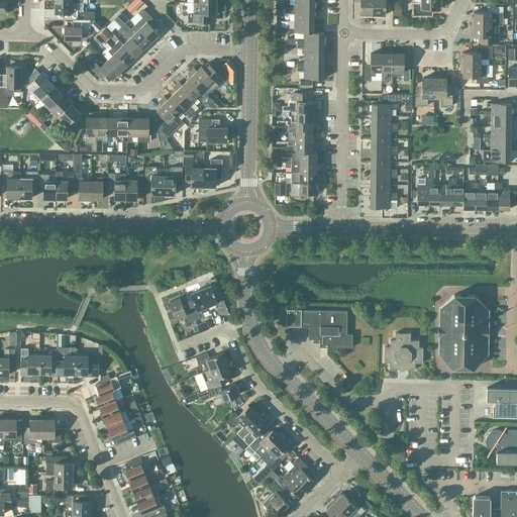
[(133,0),(125,8),(131,13),(143,1),(141,0),(133,0)]
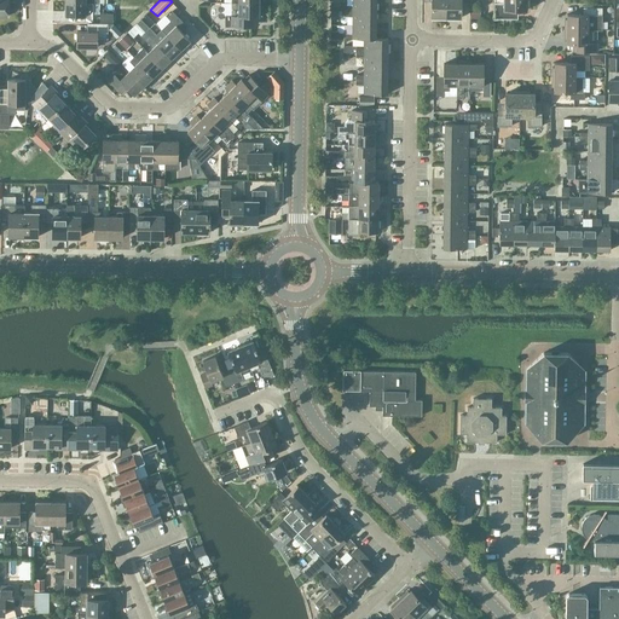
[(376,0),(352,0),(353,6),(345,6),(345,11),(376,11),(376,0)]
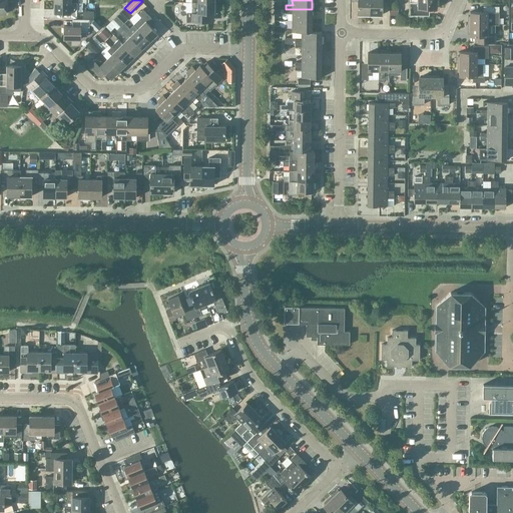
[(370,14),(370,0),(351,0),(352,1),(358,1),(358,14),(370,14)]
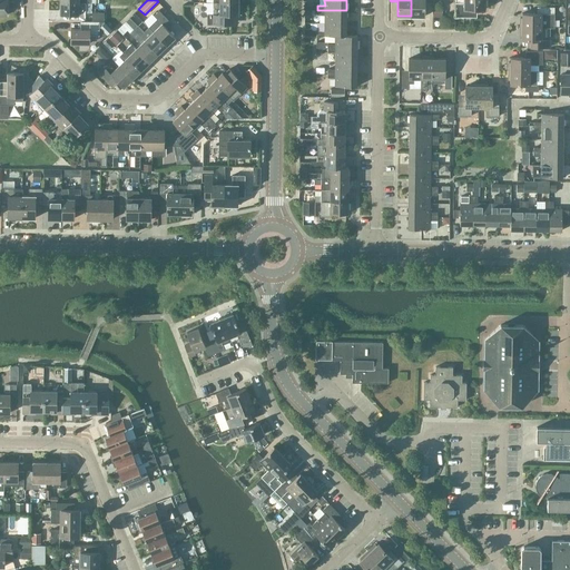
[(411,0),(411,16),(424,17),(424,1),(431,2),(431,0),(411,0)]
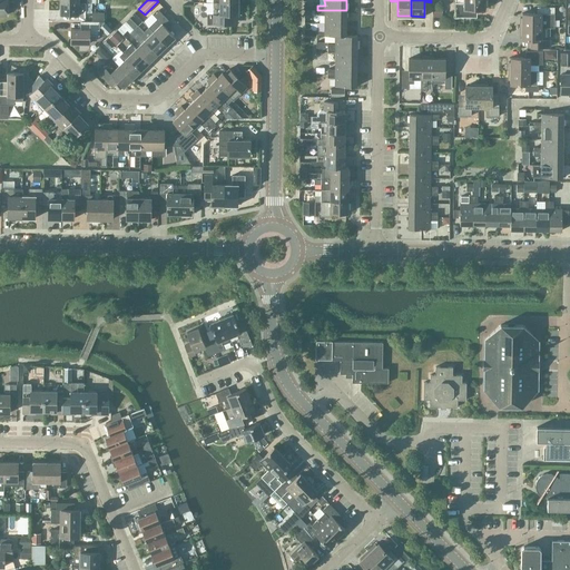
[(484,0),(463,0),(463,2),(454,2),(454,17),(472,17),(472,9),(485,9),(484,0)]
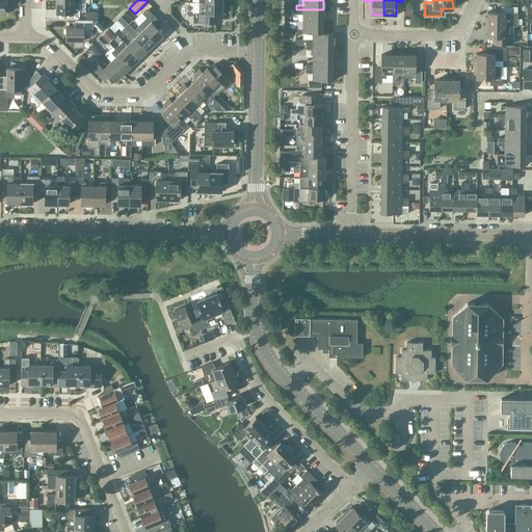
[(80,2),(56,2),(56,14),(63,14),(63,20),(78,20),(80,20),(80,2)]
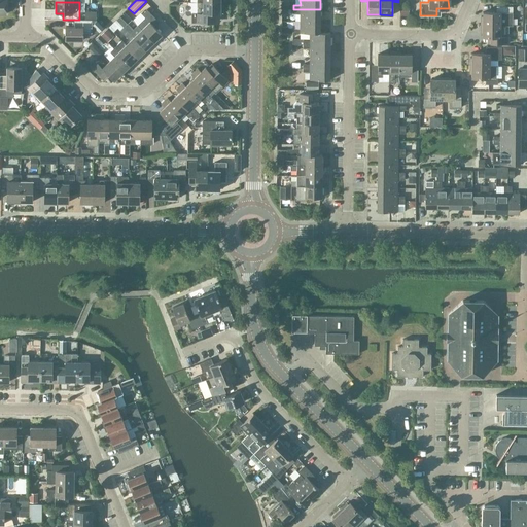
[(220,2),(197,2),(197,23),(213,23),(213,13),(220,13),(220,2)]
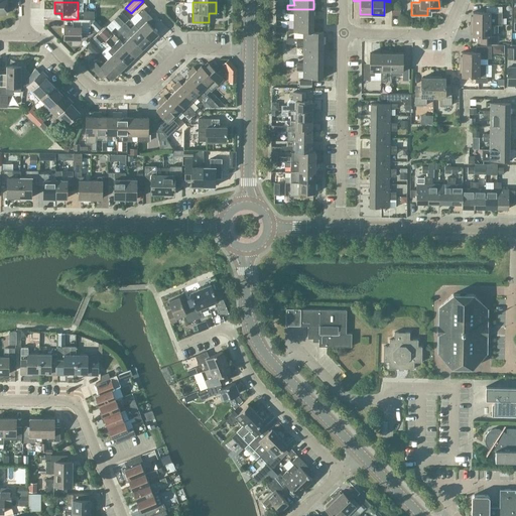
[(392,4),(392,15),(400,15),(400,4),(392,4)]
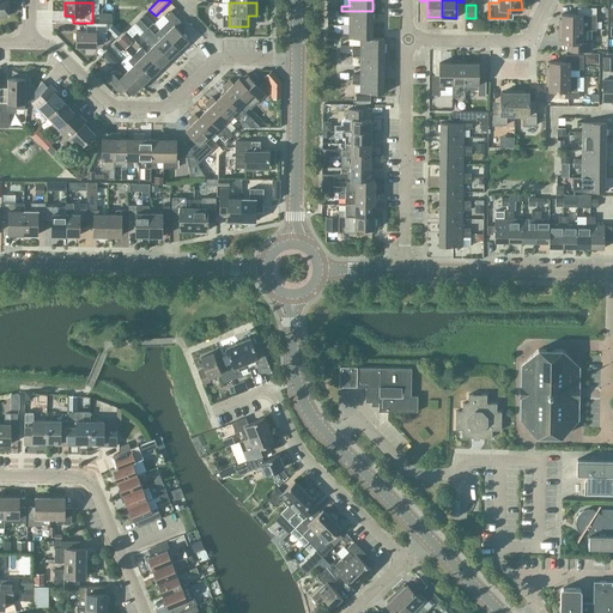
[(559,19),(559,29),(582,29),(595,29),(596,7),(577,7),(577,14),(562,14),(562,19),(559,19)]
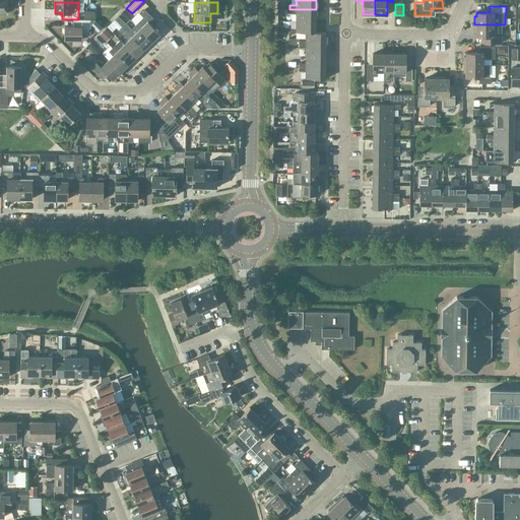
[(140,29),(151,42),(159,34),(152,25),(156,21),(148,12),(144,9),(140,14),(143,17),(139,20),(135,24),(140,29)]
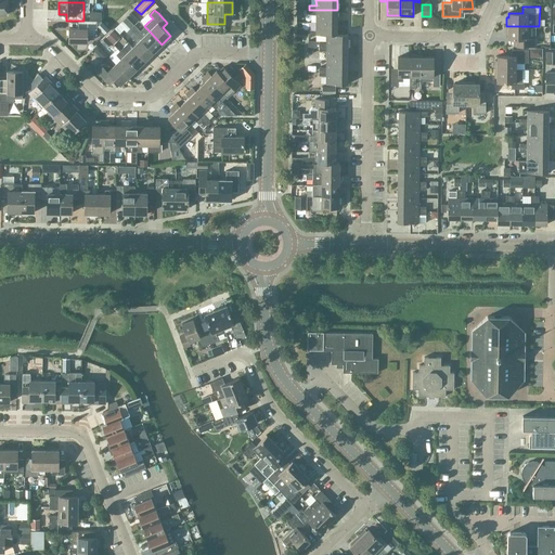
[(317,14),(315,22),(337,22),(337,10),(309,10),(309,14),(317,14)]
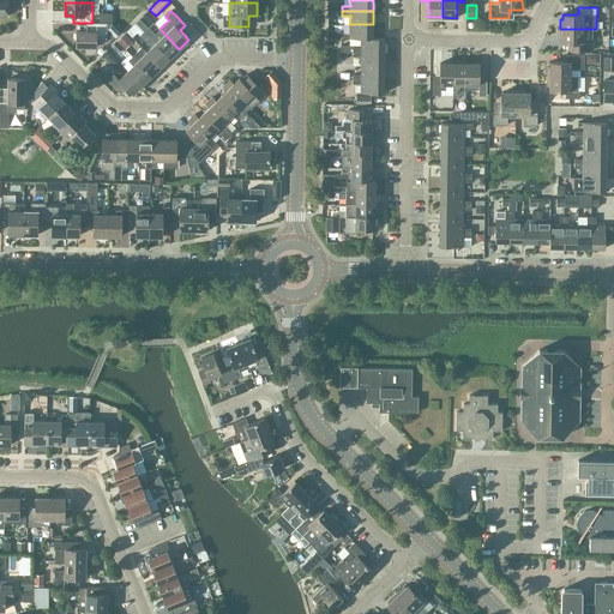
[(100,13),(100,23),(108,23),(112,23),(112,13),(100,13)]
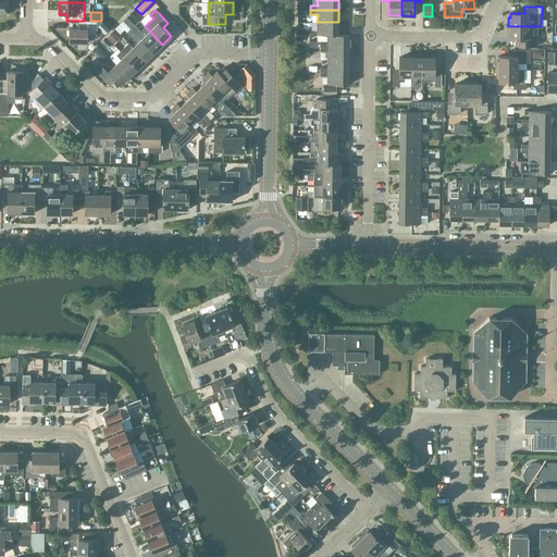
[(97,34),(98,26),(98,25),(98,21),(90,21),(84,21),(82,21),(82,27),(70,27),(69,42),(87,42),(87,34),(97,34)]
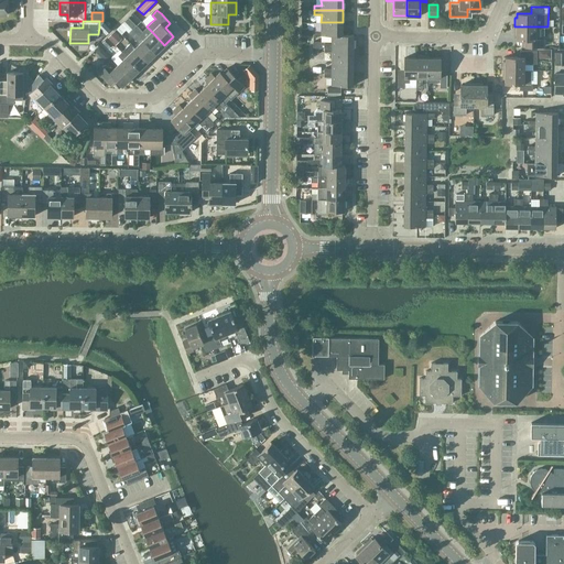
[(104,21),(99,25),(99,26),(106,34),(111,29),(104,21)]
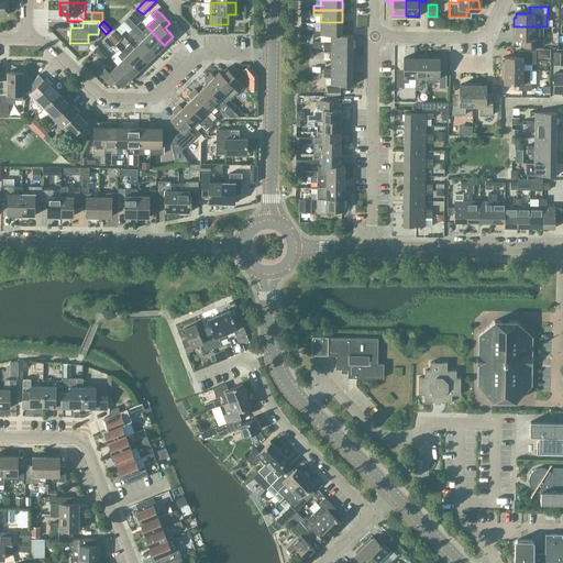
[(342,22),(320,22),(320,31),(313,31),(312,35),(331,35),(342,35),(342,34),(342,22)]
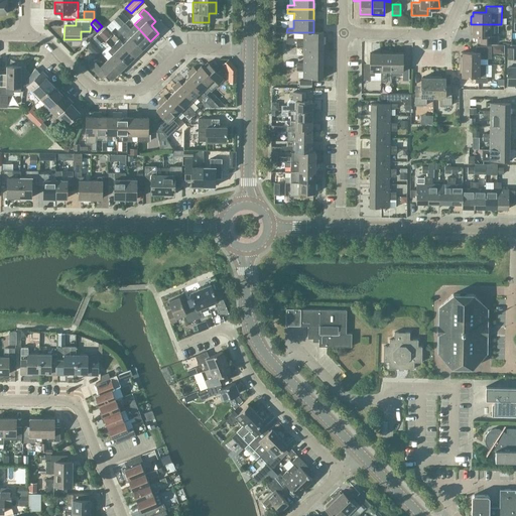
[(125,22),(121,26),(143,48),(150,41),(139,29),(134,24),(130,28),(125,22)]
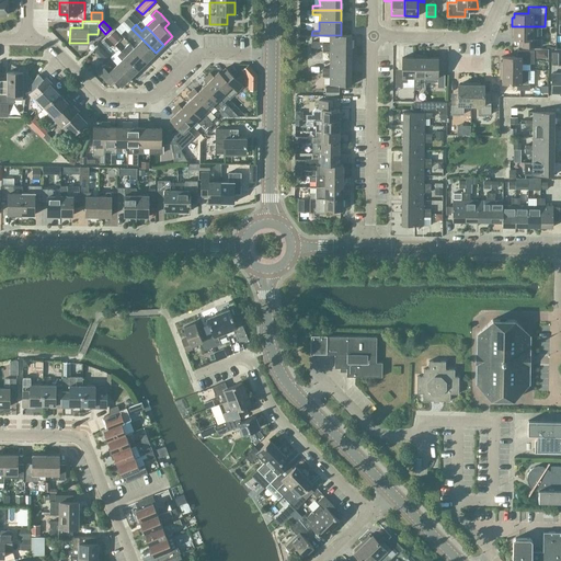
[(533,26),(512,26),(512,35),(514,35),(514,39),(528,39),(528,46),(541,46),(541,39),(533,39),(533,26)]
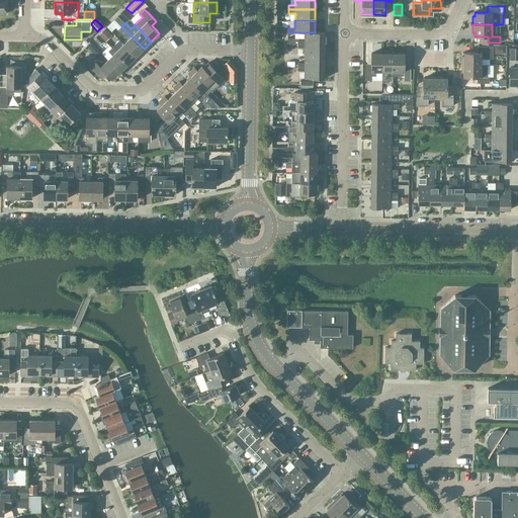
[(144,49),(121,26),(117,29),(127,40),(123,44),(123,45),(136,57),(144,49)]
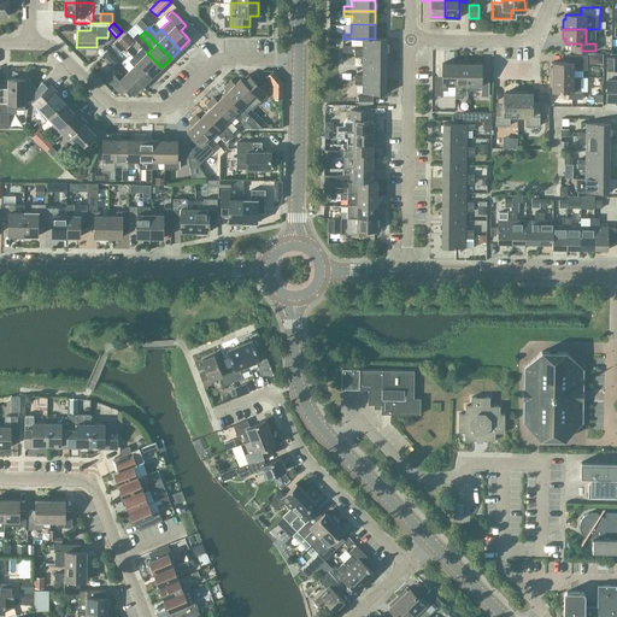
[(134,42),(125,34),(118,41),(127,50),(134,42)]
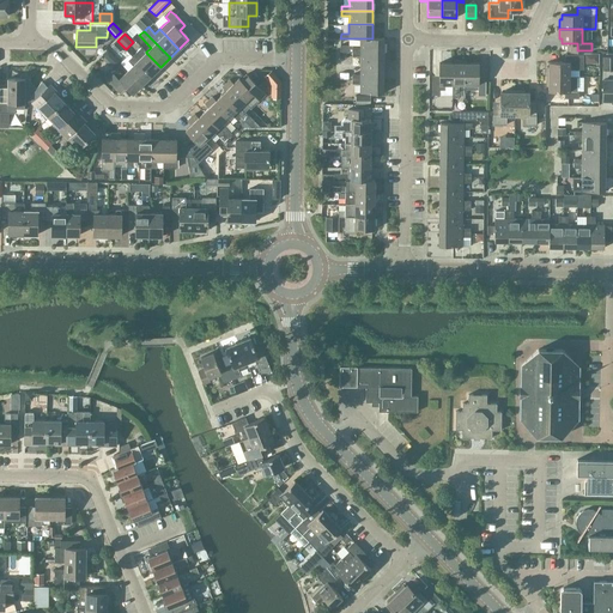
[(360,38),(360,47),(353,47),(353,44),(340,44),(340,52),(346,52),(352,52),(383,52),(384,38),(372,37),(372,38),(360,38)]
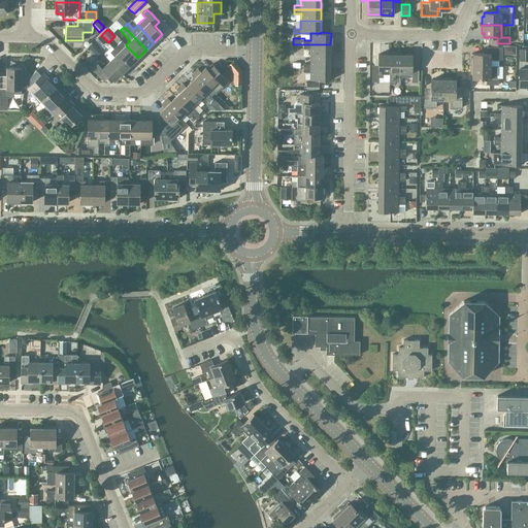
[(102,45),(106,41),(101,35),(96,40),(102,45)]
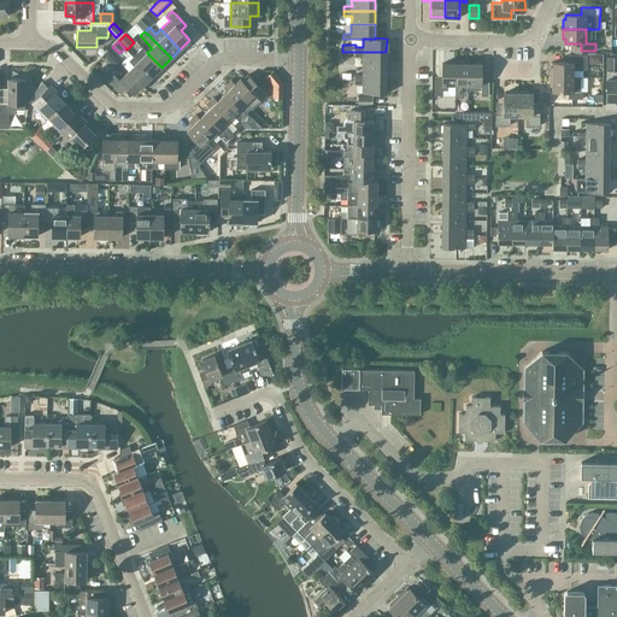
[(142,47),(133,57),(152,76),(162,68),(147,53),(147,52),(142,47)]
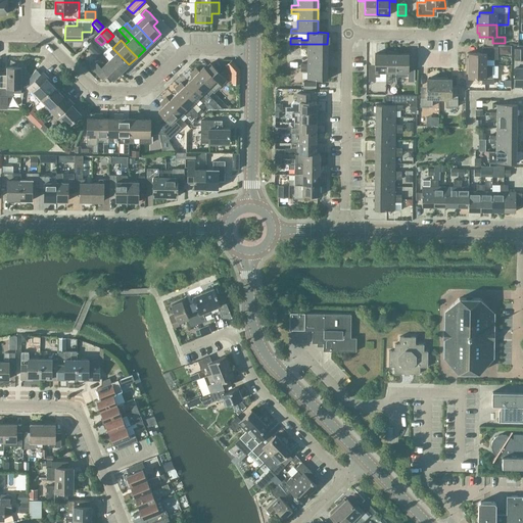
[(92,42),(87,47),(91,50),(96,50),(98,48),(92,42)]
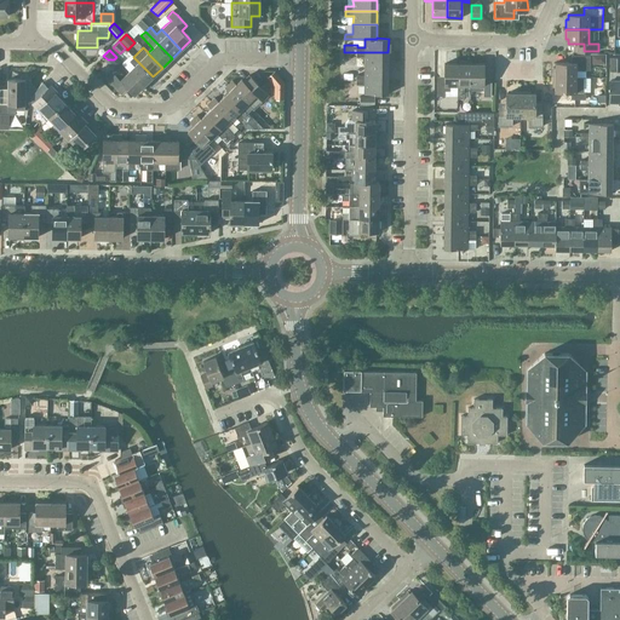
[(365,57),(365,65),(388,67),(388,52),(356,52),(356,56),(356,57),(365,57)]
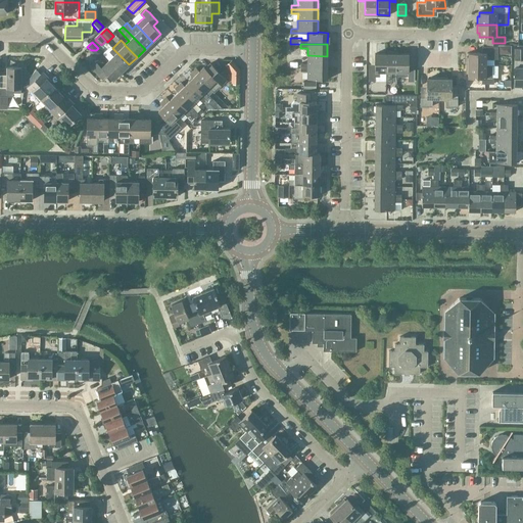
[(486,65),(491,65),(493,65),(493,59),(497,59),(497,47),(482,47),(482,53),(468,53),(468,57),(466,57),(466,64),(486,65)]
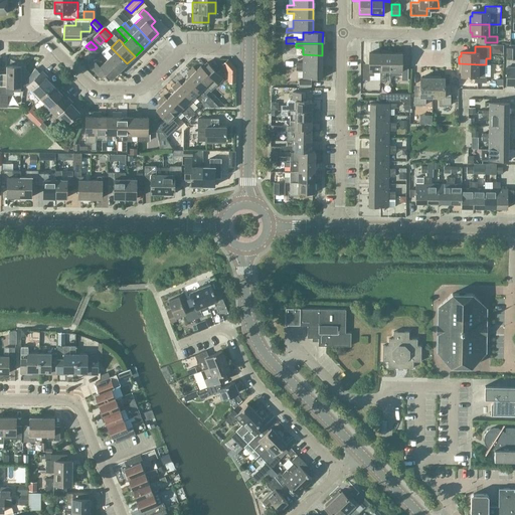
[(127,63),(111,47),(108,50),(112,54),(108,59),(119,71),(127,63)]
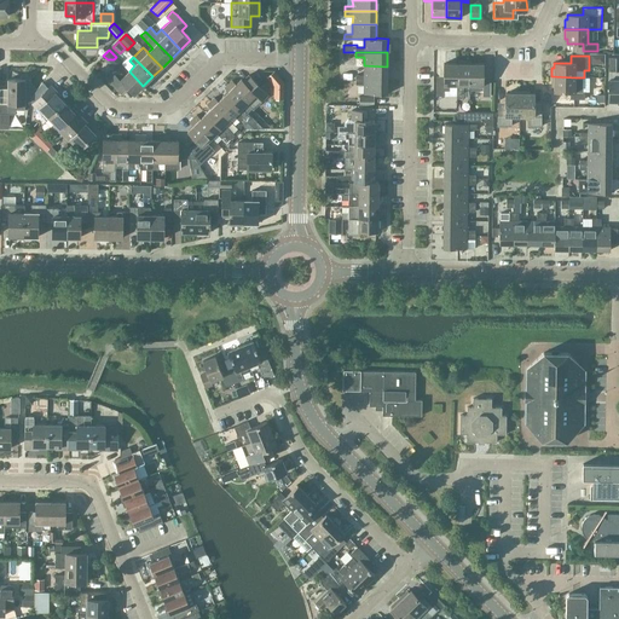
[(618,70),(615,71),(615,58),(608,57),(608,100),(617,102),(617,104),(618,105),(618,70)]
